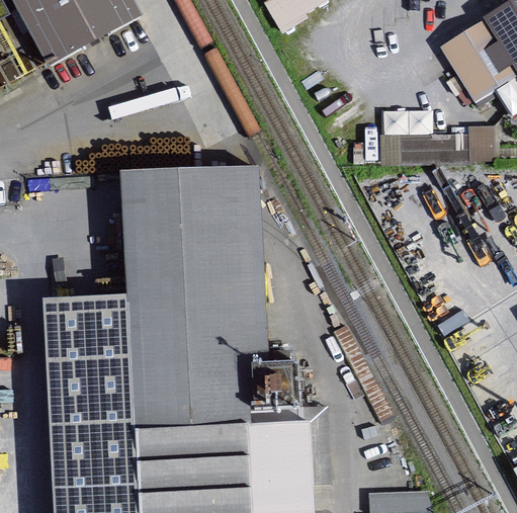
[(5,0),(39,66),(141,20),(130,0),(5,0)]
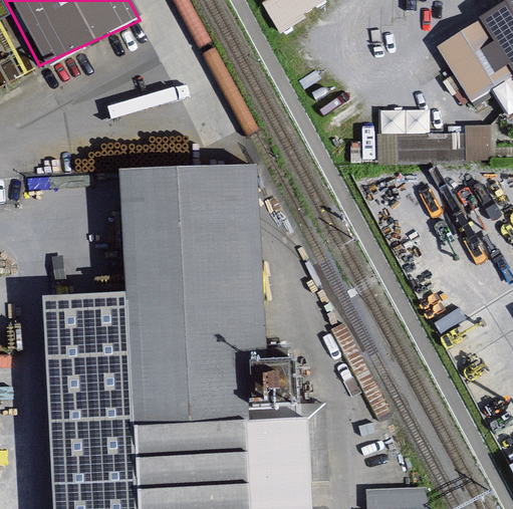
[(263,0),(276,22),(313,0),(263,0)]
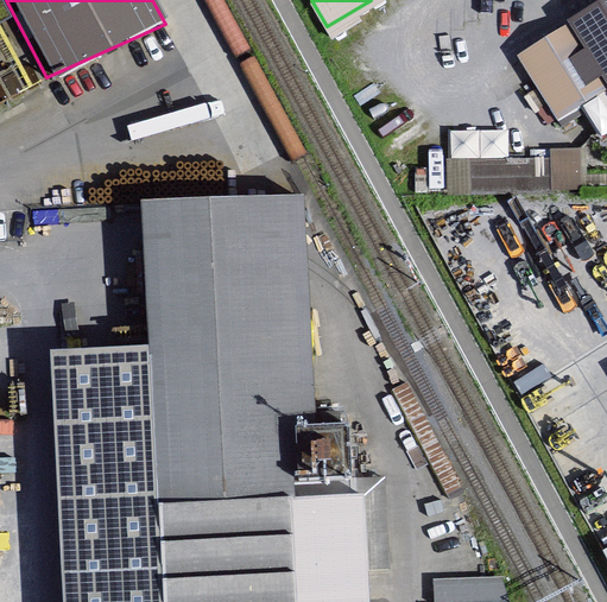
[(606,92),(606,0),(517,56),(557,122),(606,92)]
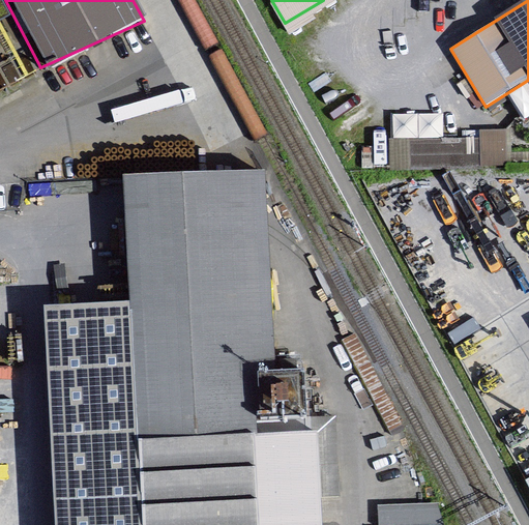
[(505,162),(505,128),(477,128),(477,135),(442,136),(442,112),(390,113),(391,168),(480,167),(480,163),(505,162)]
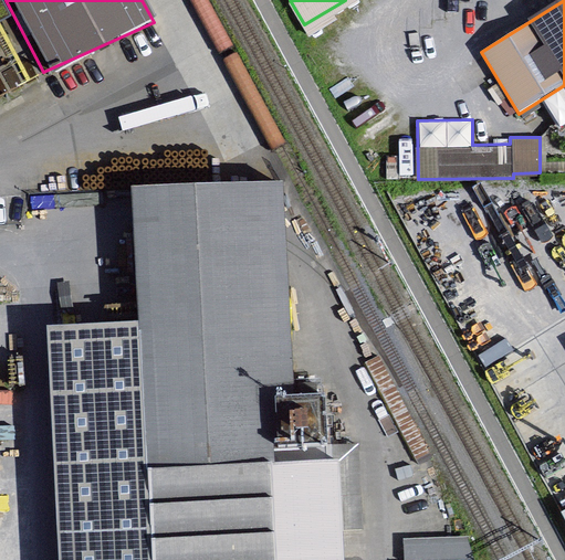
[(133,186),(152,559),(342,559),(341,526),(361,525),(356,440),(326,442),(276,444),(274,395),(292,395),(289,323),(263,324),(255,179),(133,186)]
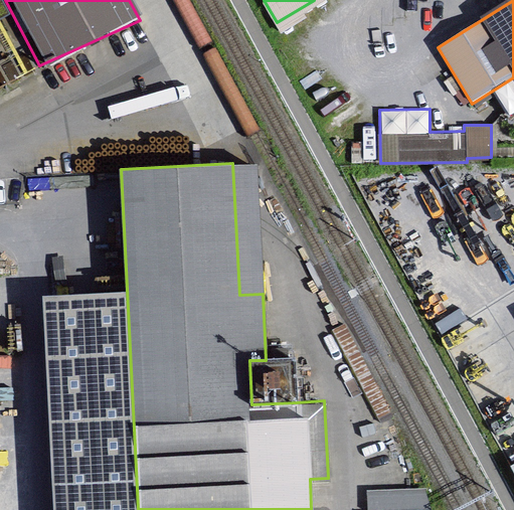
[(251,404),(297,402),(295,358),(266,360),(249,360),(251,404)]
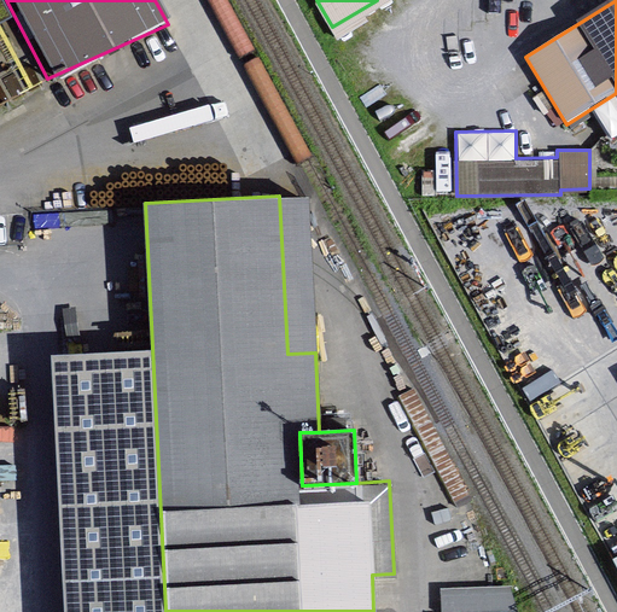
[(0,518),(24,519),(25,497),(0,496),(0,518)]
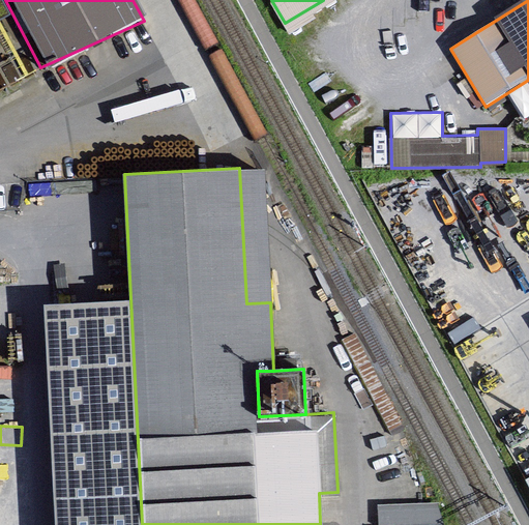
[(379,499),(380,519),(441,516),(440,496),(379,499)]
